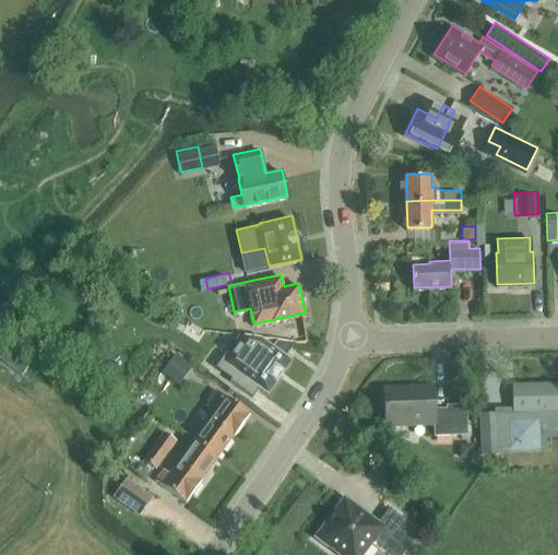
[(19,320),(6,327),(9,332),(11,337),(13,340),(26,332),(19,320)]
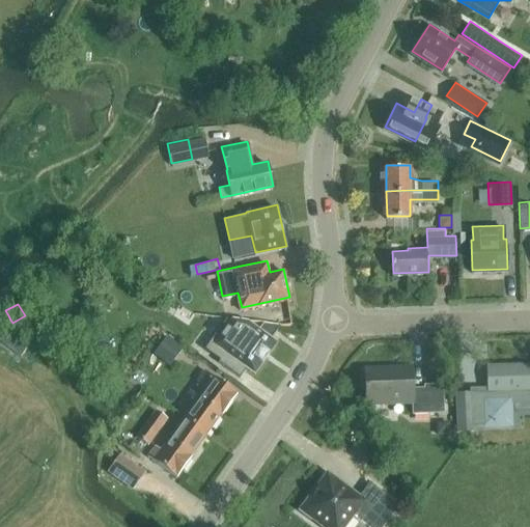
[(283,316),(281,310),(271,312),(273,319),(283,316)]
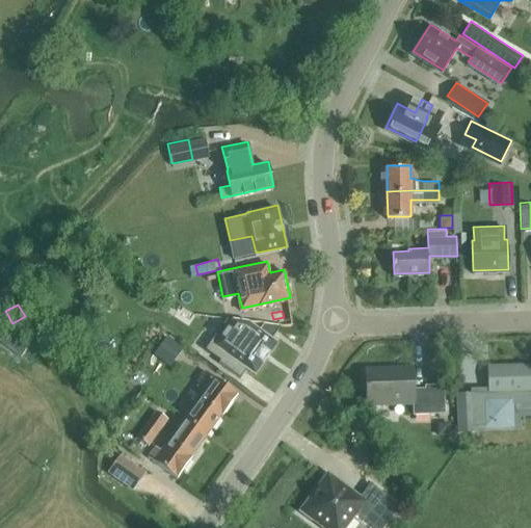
[(256,372),(277,341),(248,320),(227,350),(256,372)]
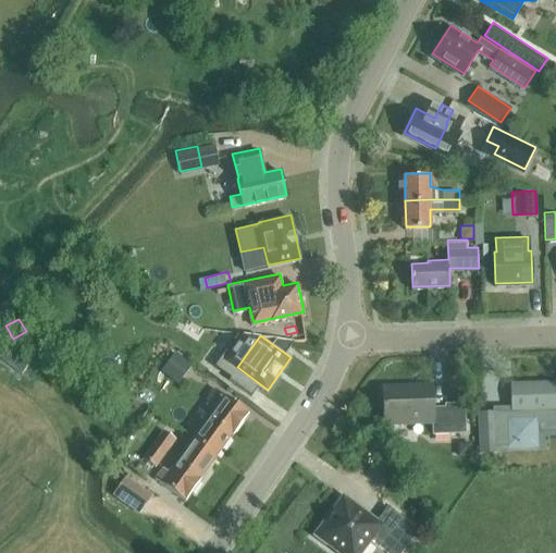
[(278,336),(272,343),(284,353),(294,339),(278,336)]
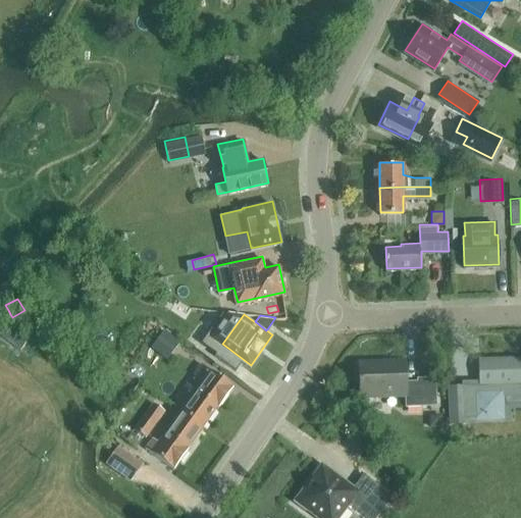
[(0,330),(20,348),(29,338),(6,320),(0,326),(0,330)]
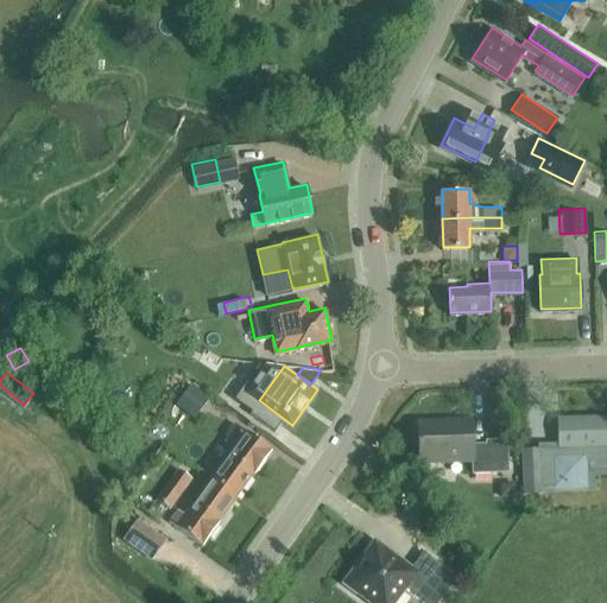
[(183,394),(201,407),(209,395),(193,382),(183,394)]
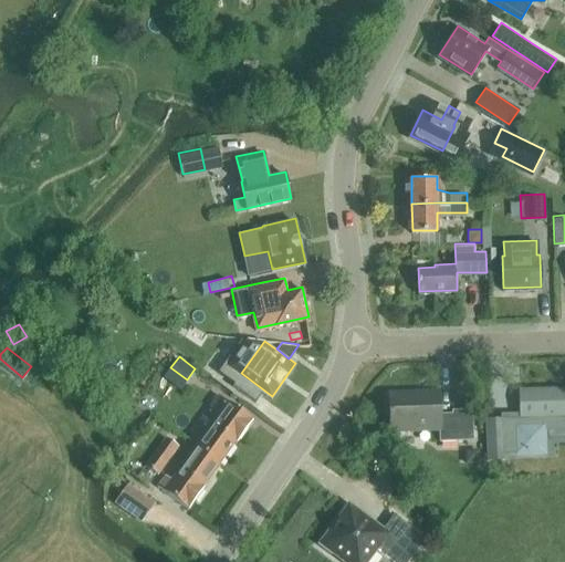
[(240,396),(248,384),(220,364),(211,375),(240,396)]
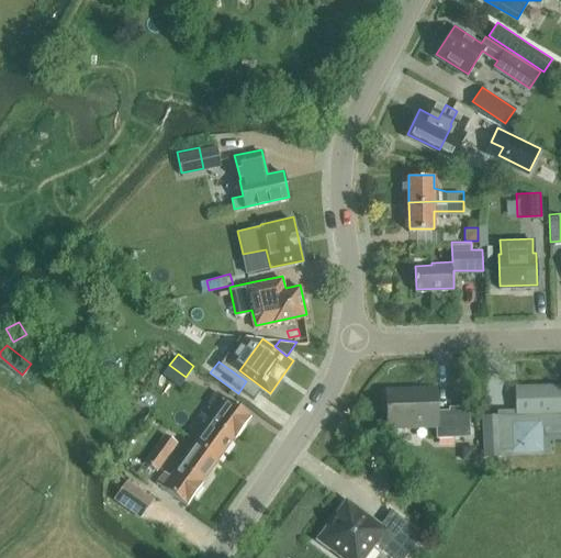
[(560,382),(516,384),(516,413),(518,413),(518,412),(519,412),(519,422),(515,422),(515,446),(539,445),(538,422),(534,422),(534,411),(560,410),(560,382)]
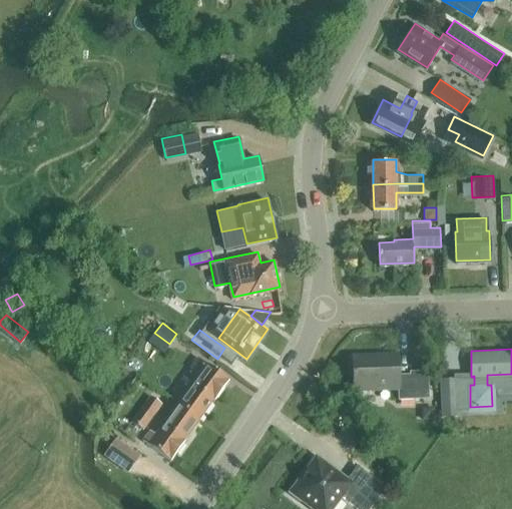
[(410,372),(399,372),(398,353),(353,355),(354,387),(398,386),(398,398),(430,396),(428,368),(410,369),(410,372)]
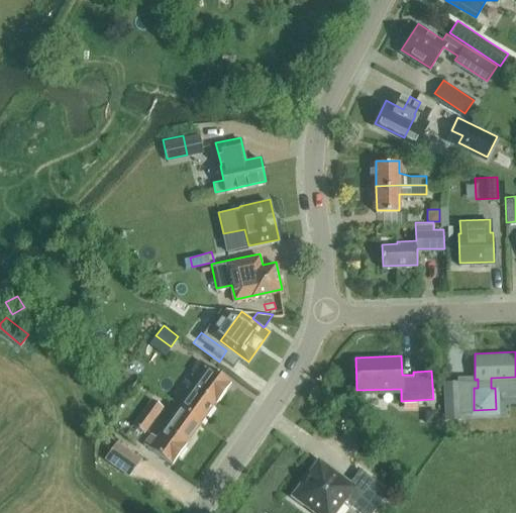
[(201,376),(194,385),(216,401),(215,401),(216,402),(231,381),(203,361),(195,371),(201,376)]
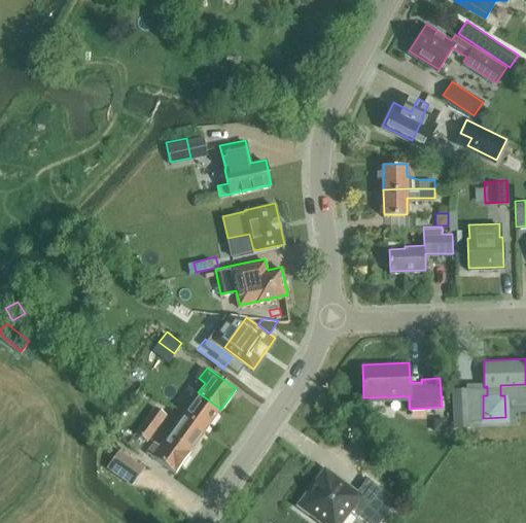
[(455,421),(468,420),(467,387),(454,388),(455,421)]
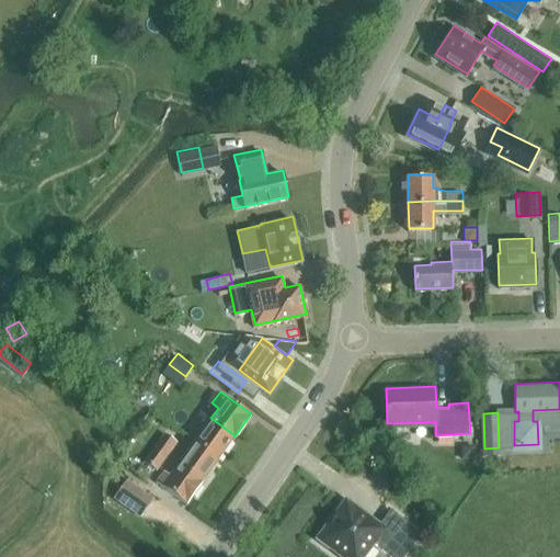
[(194,440),(218,457),(233,435),(235,435),(210,418),(194,440)]
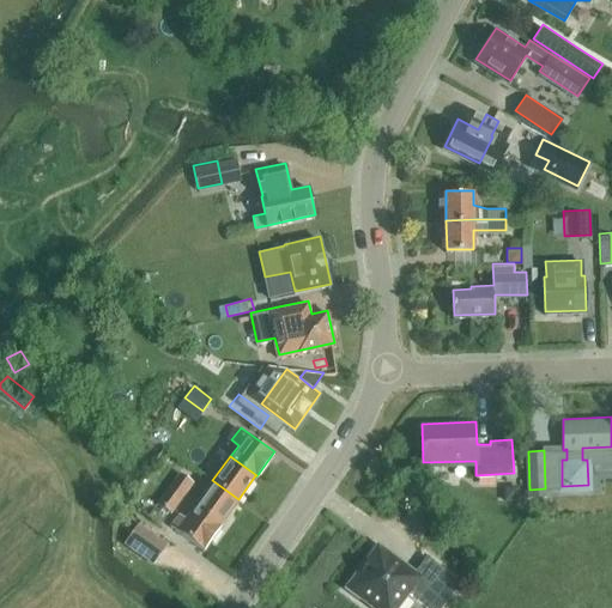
[(181,470),(158,502),(171,510),(194,480),(181,470)]
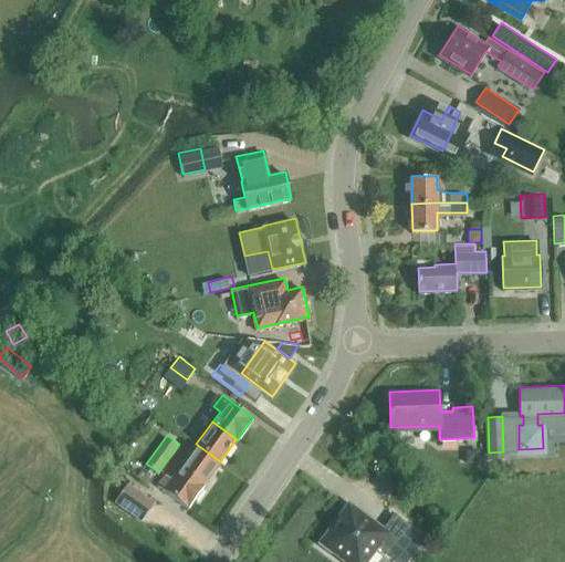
[(191,451),(180,466),(205,484),(220,461),(196,444),(191,451)]
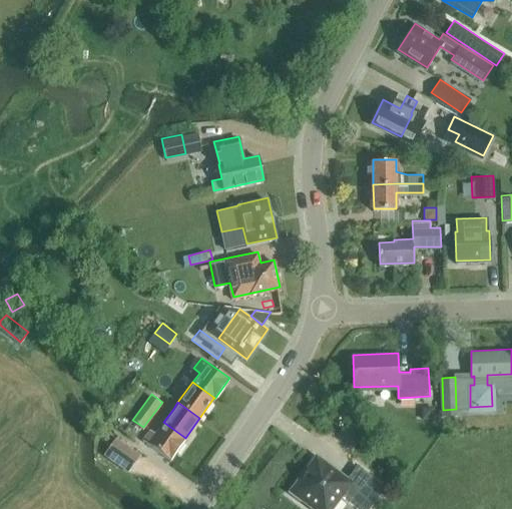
[(434,418),(434,405),(422,405),(422,418),(434,418)]
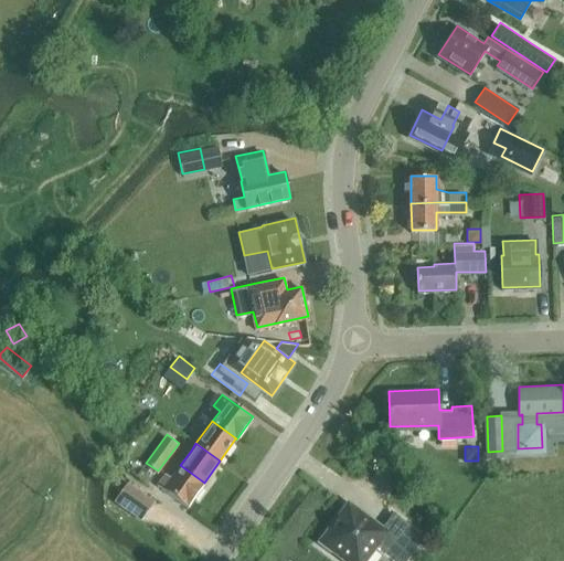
[(204,483),(180,465),(171,477),(165,473),(157,483),(189,506),(205,483),(204,483)]
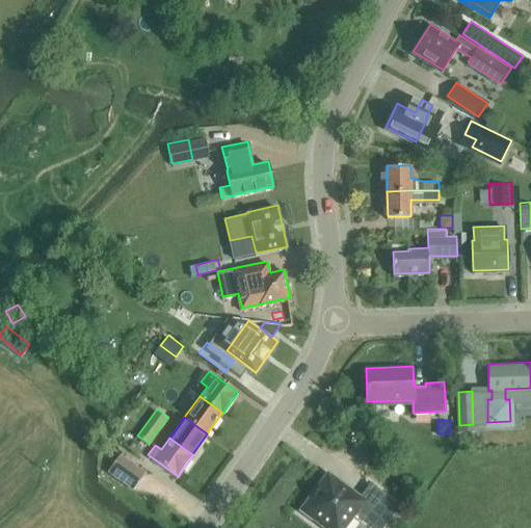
[(145,471),(121,452),(108,470),(133,489),(145,471)]
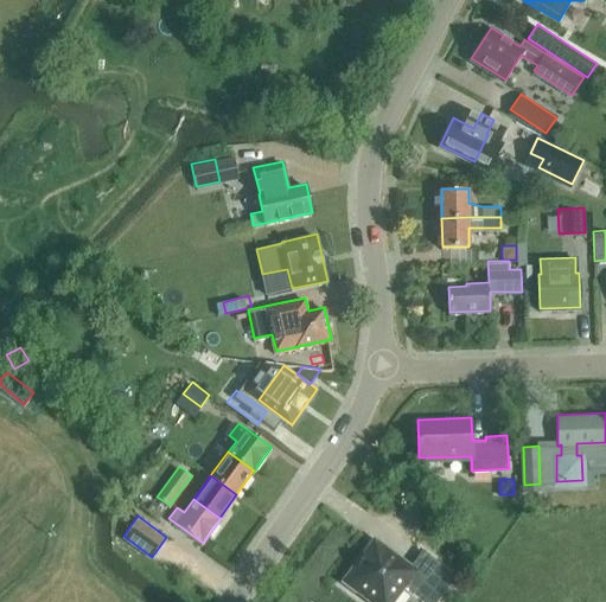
[(393,552),(375,539),(355,567),(352,564),(340,580),(356,591),(358,589),(376,601),(390,601),(404,582),(431,601),(435,601),(458,574),(423,549),(409,568),(391,555),(393,552)]
